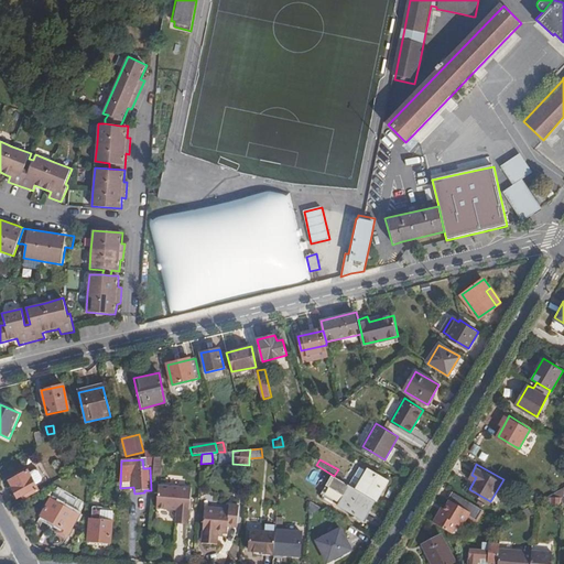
[(30,472),(36,485),(43,480),(44,476),(41,470),(36,468),(30,472)]
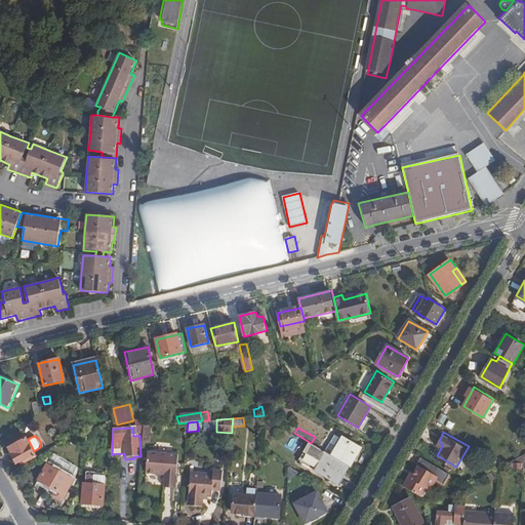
[(17,463),(22,461),(36,453),(34,451),(28,439),(27,437),(10,447),(15,454),(13,455),(17,463)]
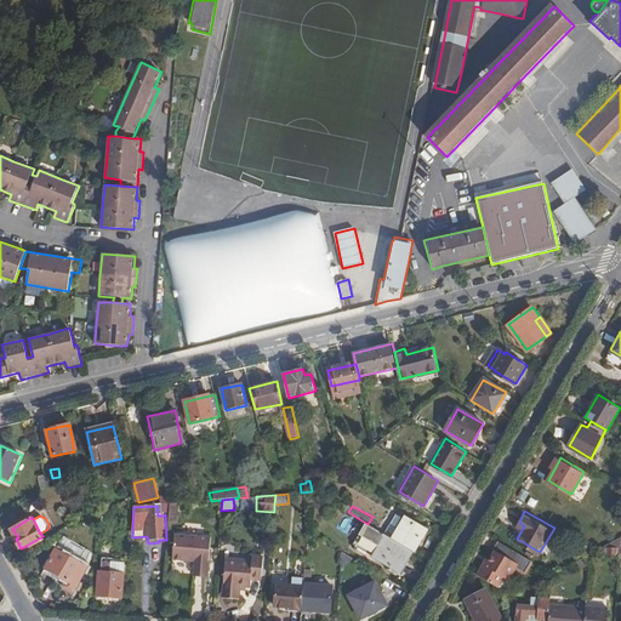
[(372,517),(368,524),(379,530),(383,524),(372,517)]
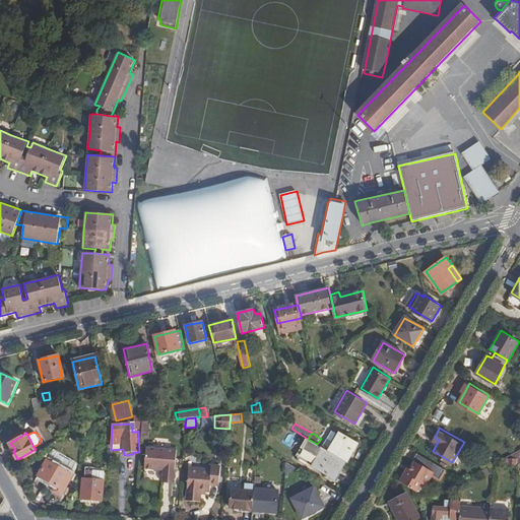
[(344,460),(347,462),(359,444),(340,434),(338,437),(332,434),(323,448),(344,460)]
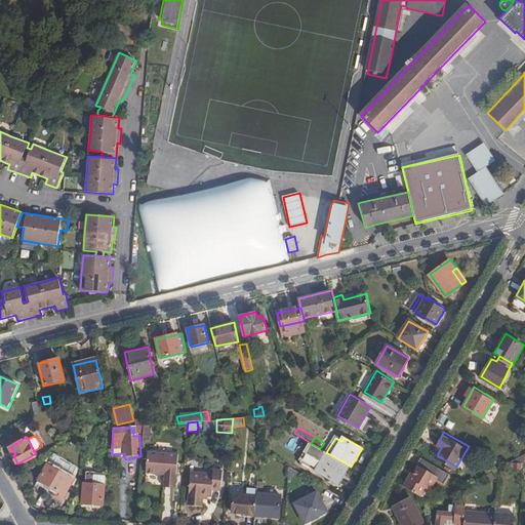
[(320,448),(311,443),(301,459),(330,477),(334,470),(342,474),(348,465),(326,452),(320,448)]
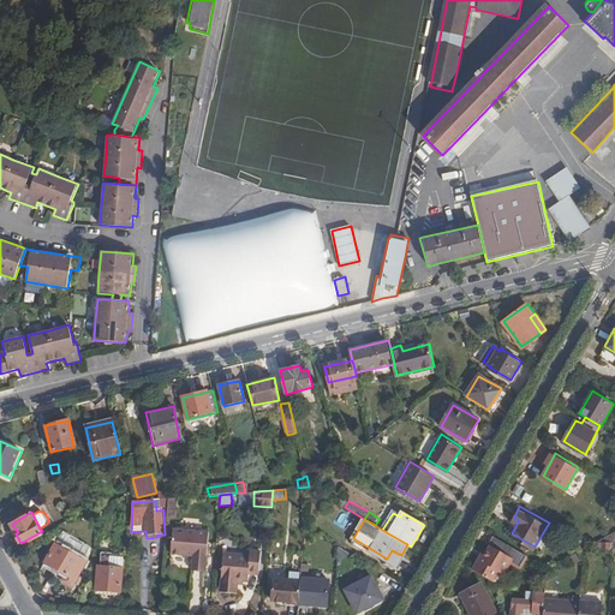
[(209,532),(172,530),(171,555),(193,556),(193,571),(207,572),(209,532)]
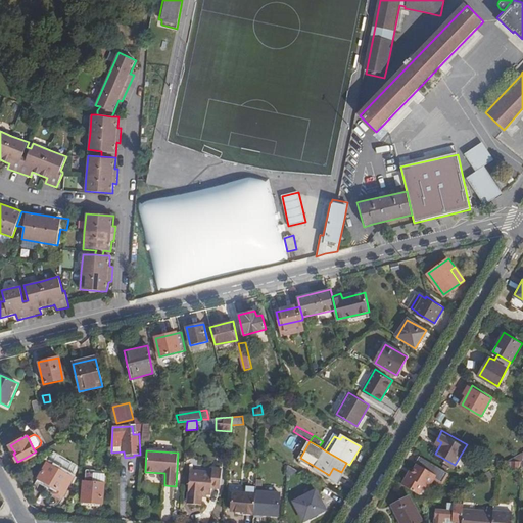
[(21,460),(24,463),(38,455),(36,452),(21,460)]
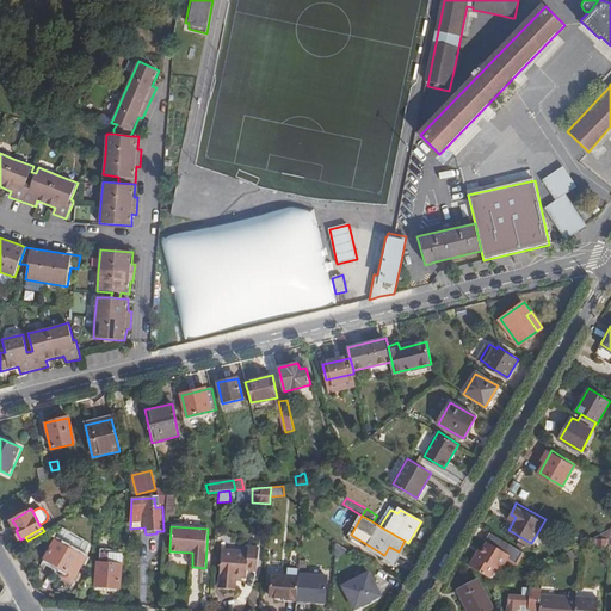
[(518,561),(524,549),(492,529),(487,538),(489,539),(483,551),(480,549),(471,563),(487,573),(493,563),(501,568),(508,555),(518,561)]
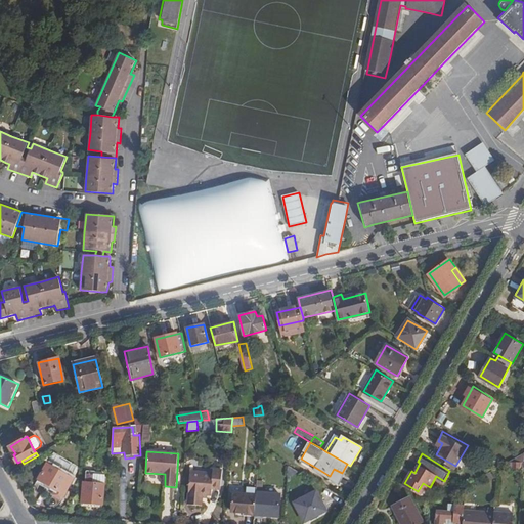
[(510,462),(509,470),(520,471),(521,463),(510,462)]
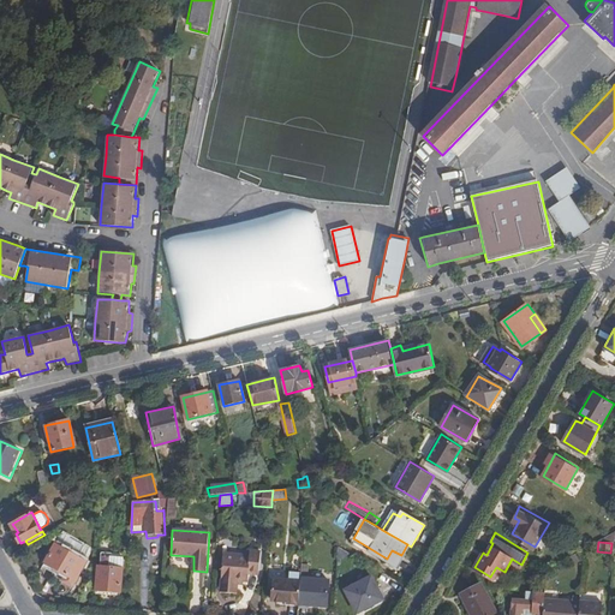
[(89,562),(58,543),(47,561),(69,574),(65,580),(75,586),(89,562)]
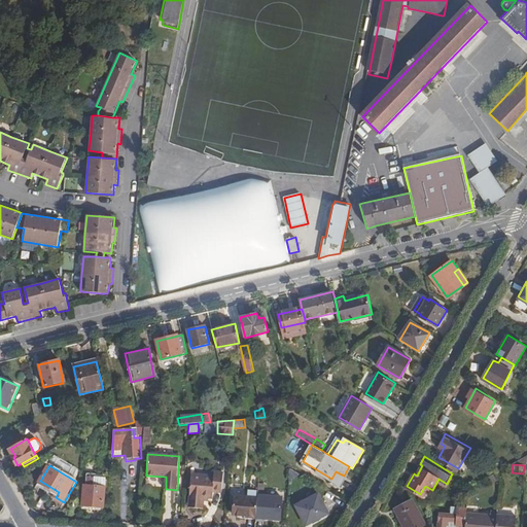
[(191,473),(189,504),(203,505),(204,499),(204,496),(208,496),(213,497),(214,490),(222,491),(223,471),(213,471),(213,476),(191,473)]
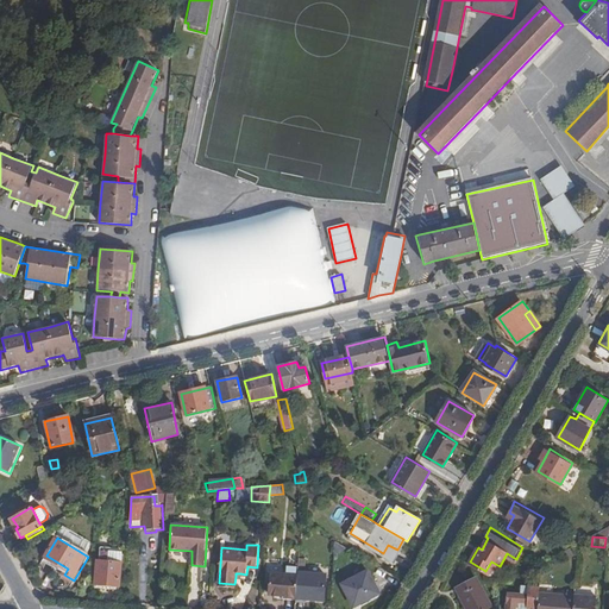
[(388,545),(383,553),(393,558),(397,550),(388,545)]
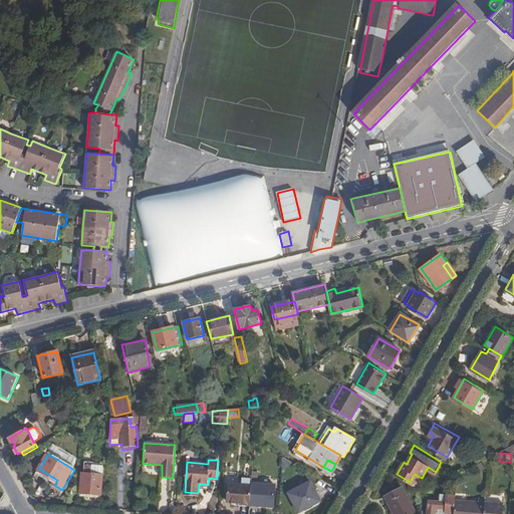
[(94,475),(94,465),(94,462),(85,461),(84,474),(94,475)]
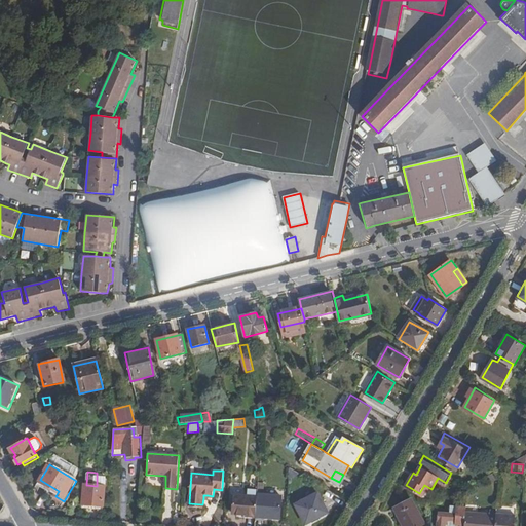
[(106,476),(97,476),(97,486),(86,485),(85,485),(84,506),(104,508),(106,476)]
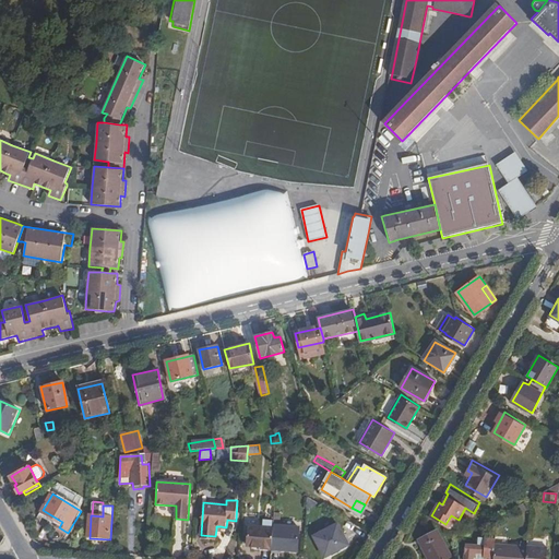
[(274,525),(275,518),(263,516),(262,526),(274,527),(274,525)]
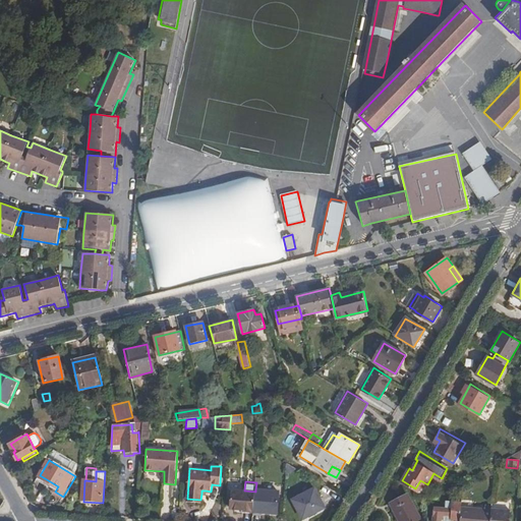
[(326,508),(315,487),(293,499),(298,509),(302,508),(306,518),(326,508)]
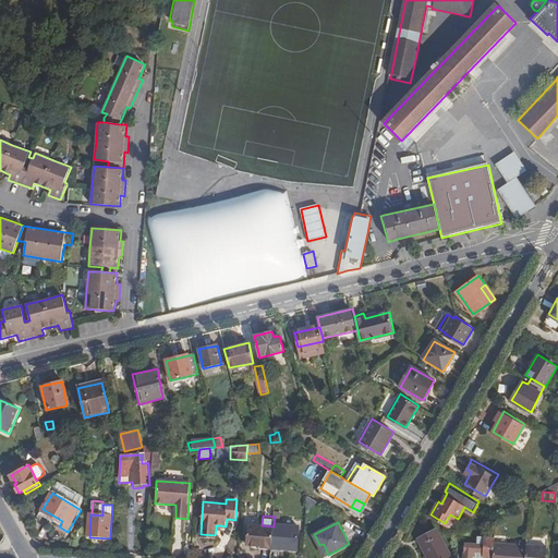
[(280,524),(274,524),(274,526),(273,548),(299,550),(301,526),(280,524)]
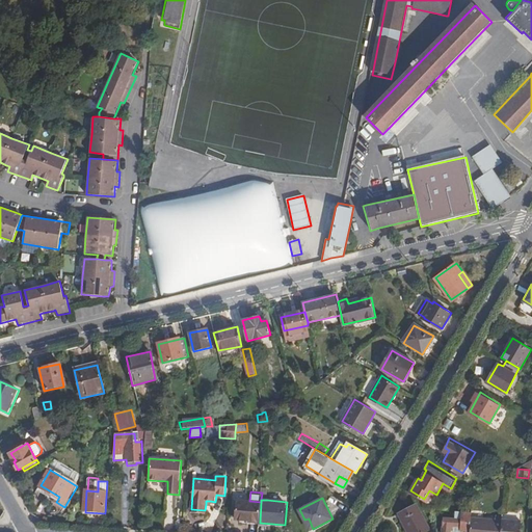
[(261,502),(249,501),(237,501),(236,519),(250,520),(250,522),(260,523),(261,502)]
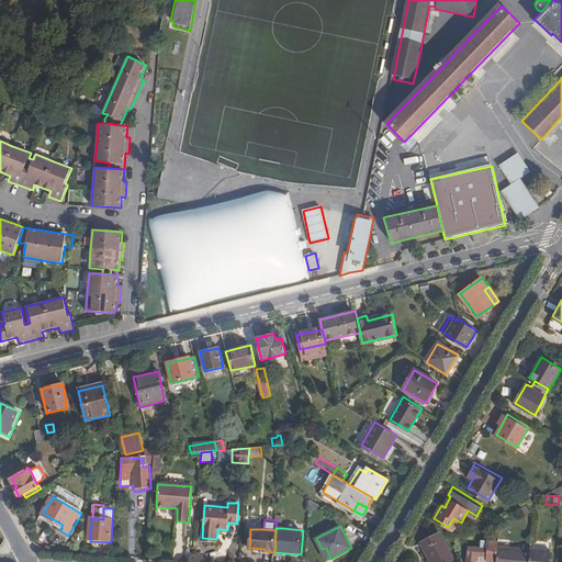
[(444,561),(456,555),(442,531),(425,541),(435,561),(444,561)]
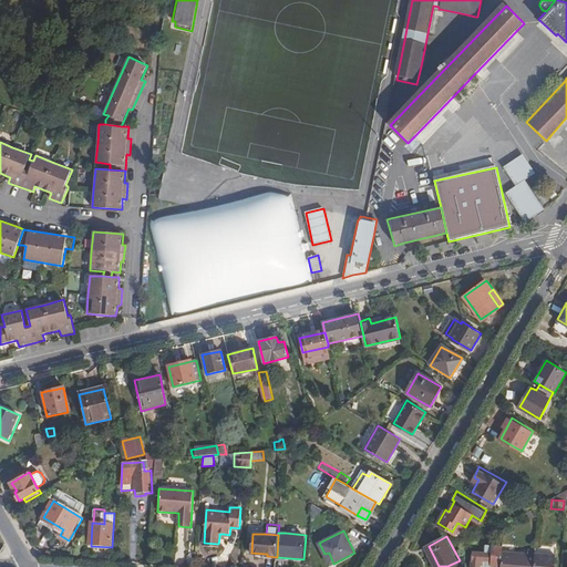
[(504,554),(504,546),(494,545),(494,552),(475,550),(474,560),(472,560),(472,566),(482,566),(483,564),(483,560),(493,560),(493,565),(503,565),(504,554)]
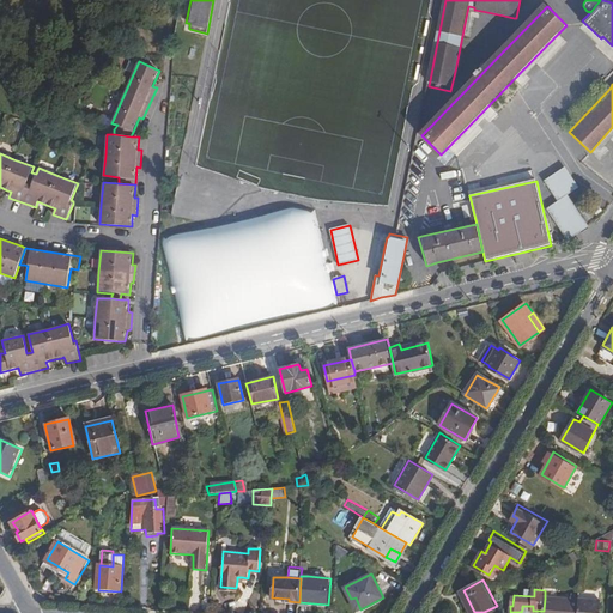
[(578,612),(580,599),(580,596),(572,596),(572,601),(545,599),(544,611),(542,612),(578,612)]
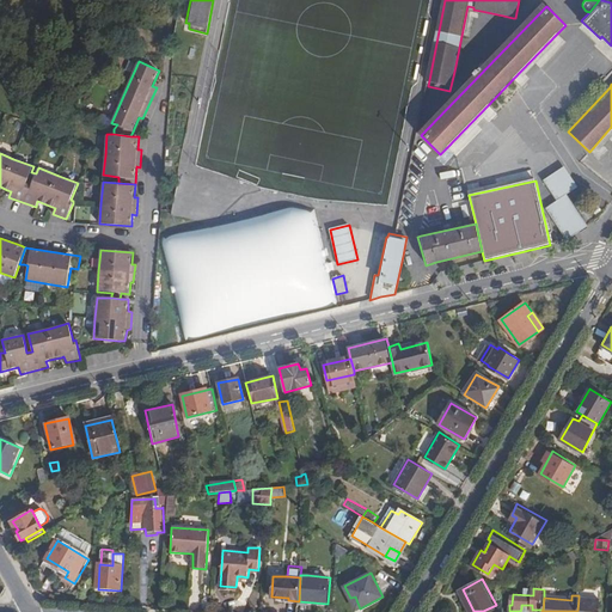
[(599,611),(601,599),(579,598),(577,611),(599,611)]
